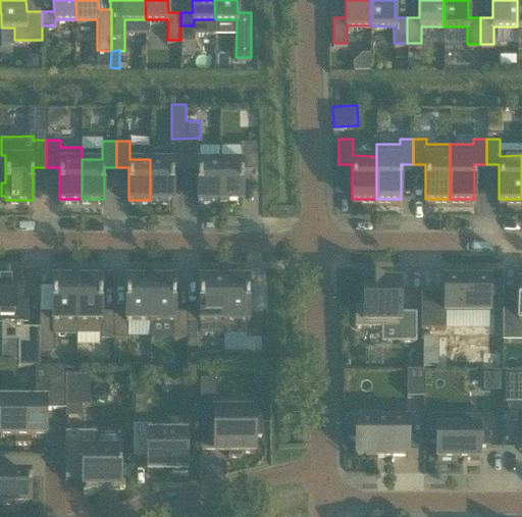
[(186,167),(186,141),(171,141),(171,149),(151,149),(150,159),(150,200),(173,200),(173,167),(186,167)]
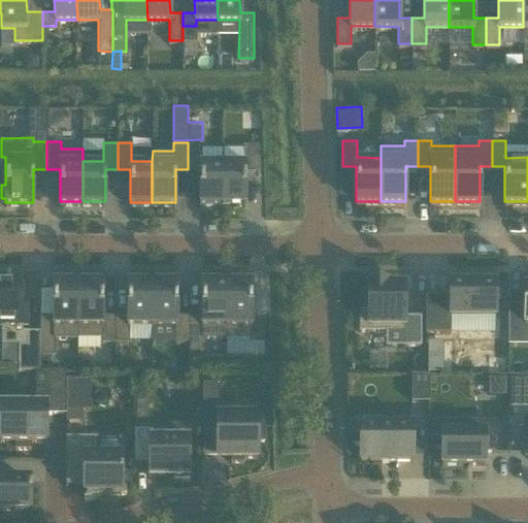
[(200,202),(223,202),(223,162),(202,161),(202,142),(188,142),(188,169),(200,169),(200,202)]
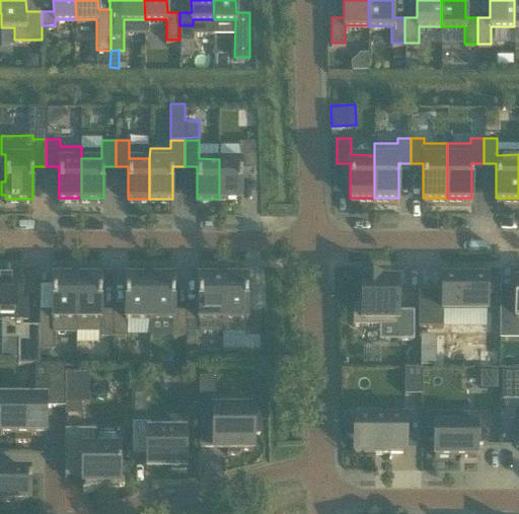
[(239,158),(219,159),(219,199),(241,199),(241,166),(254,166),(254,140),(239,140),(239,158)]
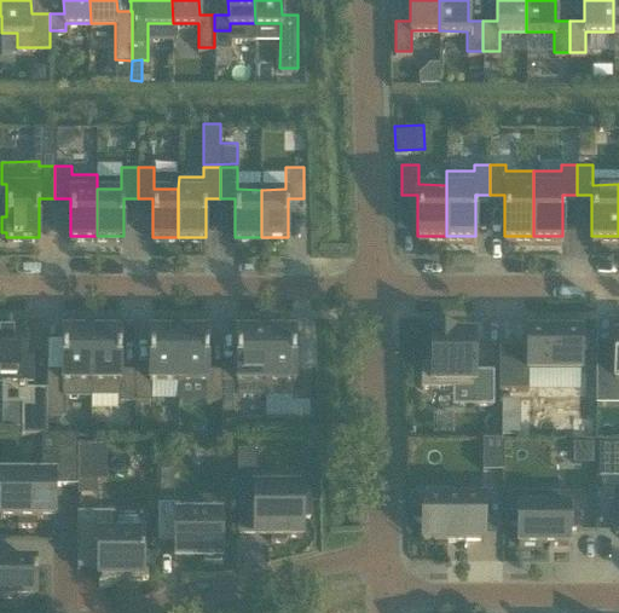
[(91,328),(63,327),(62,365),(46,366),(46,385),(46,412),(64,412),(64,393),(91,393),(91,328)]
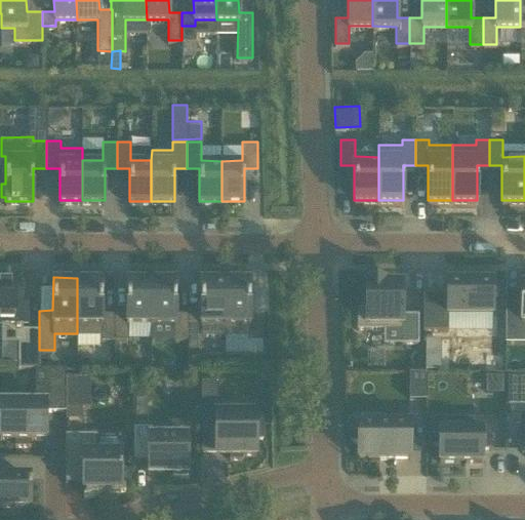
[(103,277),(77,278),(77,333),(101,333),(101,337),(114,337),(114,311),(102,311),(103,277)]
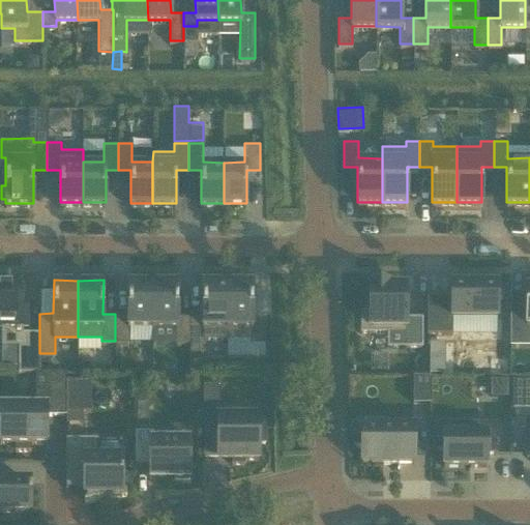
[(152,280),(128,280),(127,314),(115,314),(115,341),(129,341),(129,324),(153,324),(152,280)]
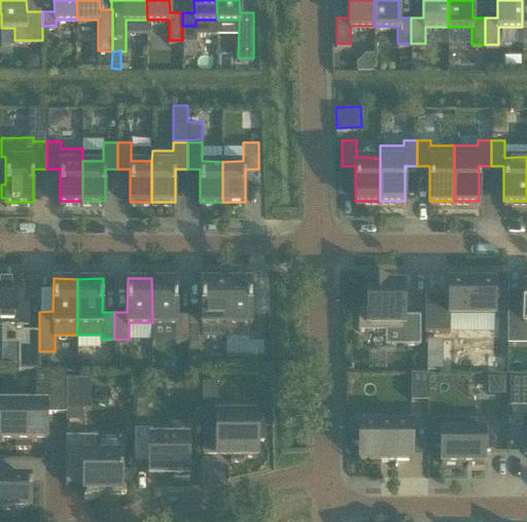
[(176,312),(177,278),(151,278),(152,322),(175,322),(175,339),(188,339),(188,312),(176,312)]
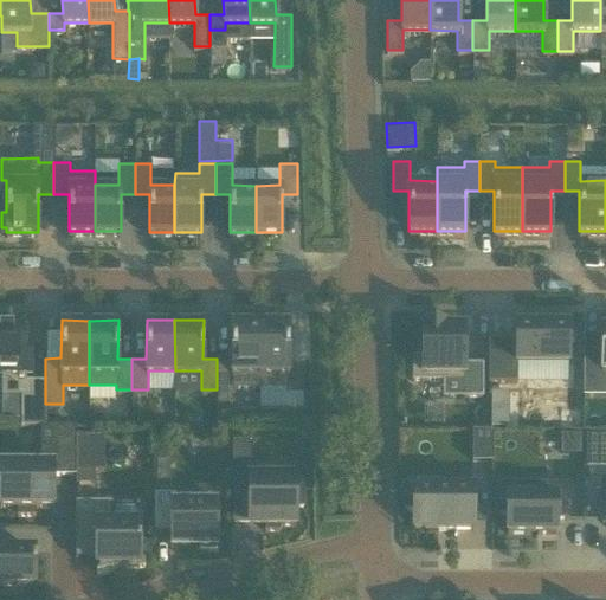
[(217,359),(217,389),(217,399),(233,399),(233,385),(259,385),(259,321),(231,321),(231,359),(217,359)]
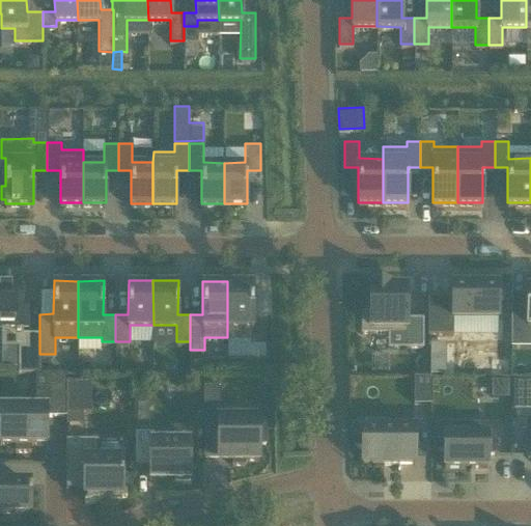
[(252,281),(227,281),(227,337),(251,337),(251,341),(266,341),(266,314),(252,314),(252,281)]
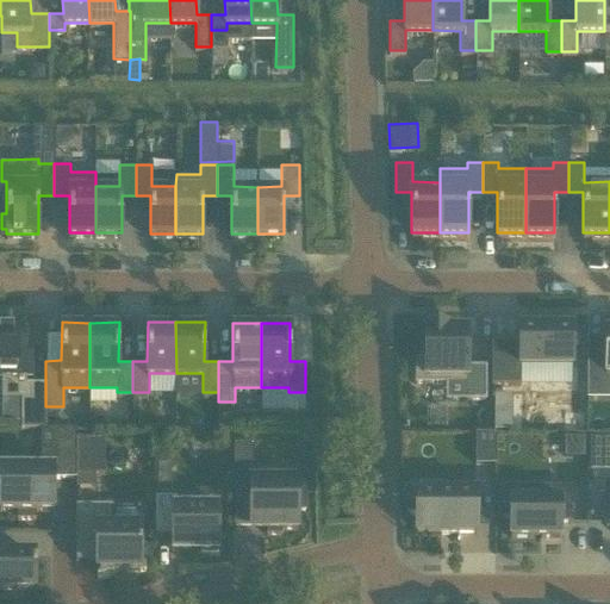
[(486,361),(468,361),(468,327),(447,327),(447,323),(428,323),(428,327),(425,327),(425,355),(416,355),(416,378),(446,378),(467,378),(466,394),(486,394),(486,361)]
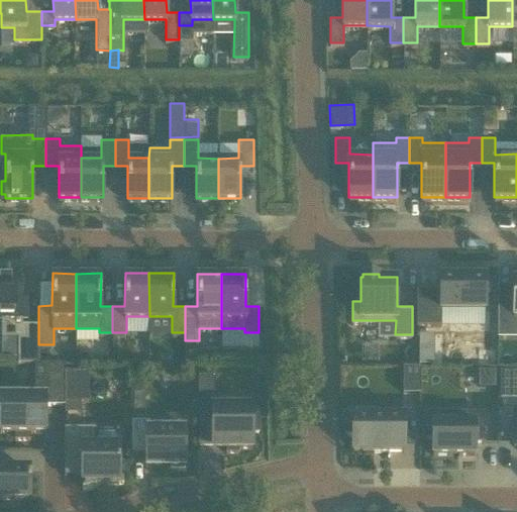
[(485,274),(440,274),(440,289),(436,289),(435,287),(416,287),(416,322),(435,322),(435,306),(485,306),(485,274)]
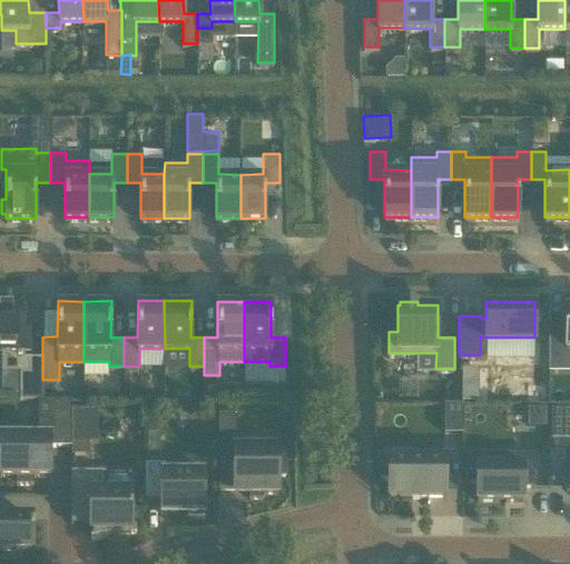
[(548,312),(548,364),(569,364),(569,305),(566,305),(566,312),(548,312)]
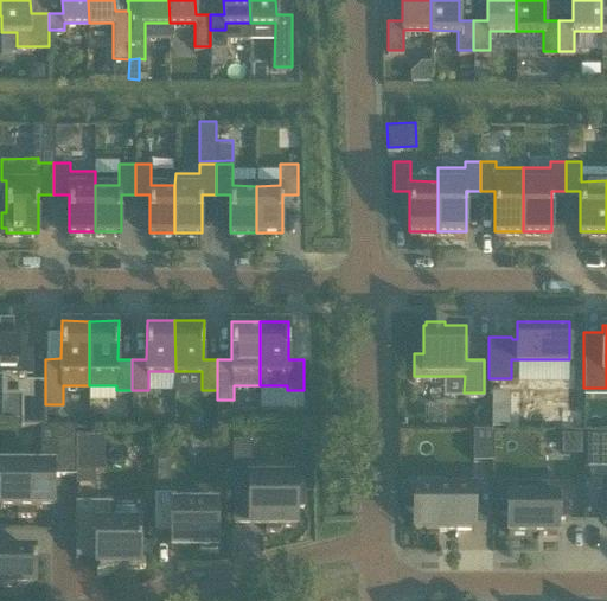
[(26,369),(31,369),(31,341),(26,341),(26,330),(12,330),(12,326),(0,326),(0,369),(1,369),(1,392),(21,392),(21,423),(45,423),(45,404),(45,377),(26,377),(26,369)]
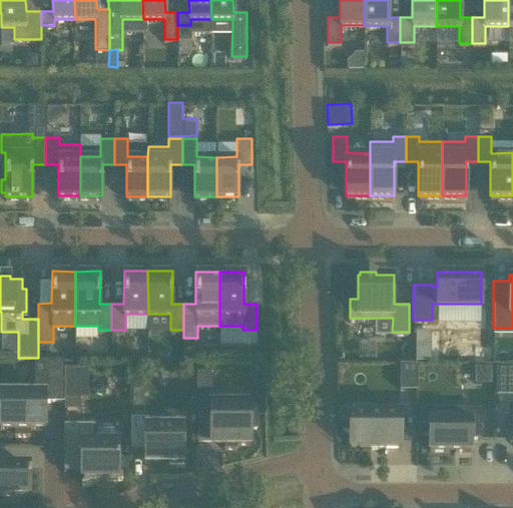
[(378,336),(379,355),(397,354),(396,336),(378,336)]
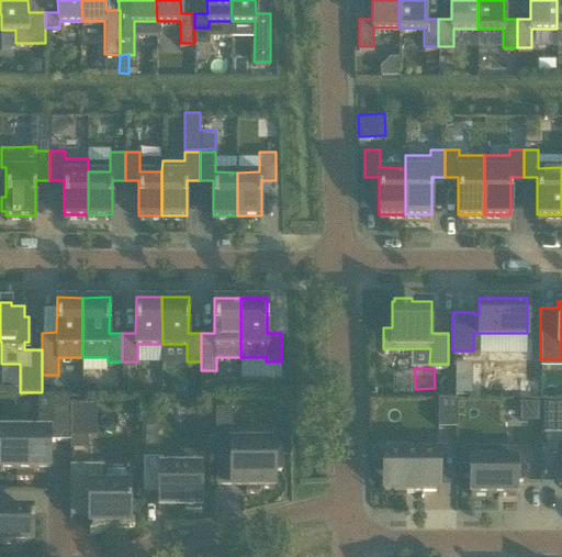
[(37,427),(0,427),(0,467),(15,468),(15,476),(30,476),(30,468),(49,468),(49,437),(70,437),(70,399),(70,392),(48,392),(48,411),(37,411),(37,427)]
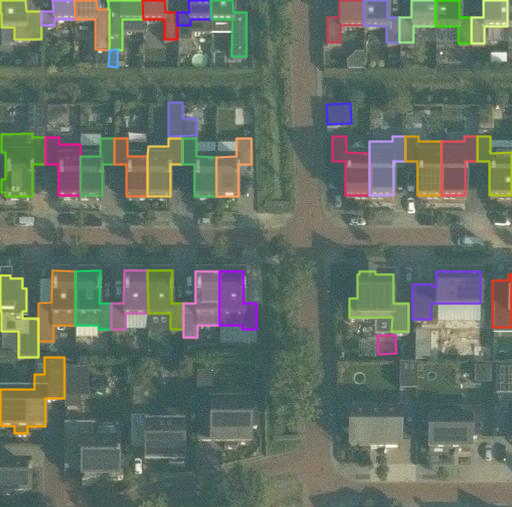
[(416,386),(416,359),(399,359),(399,386),(416,386)]
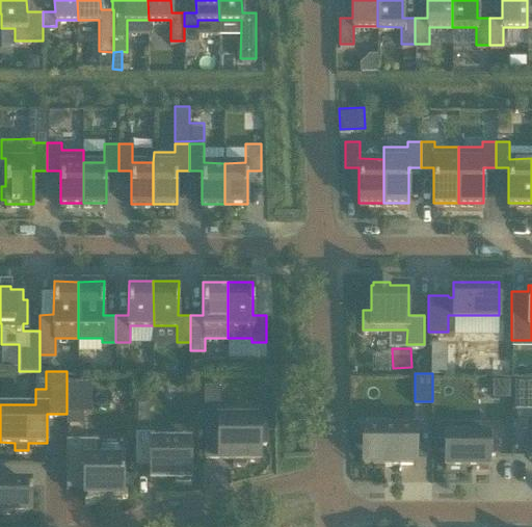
[(67,414),(67,421),(83,421),(83,402),(90,402),(90,378),(67,377),(67,414)]
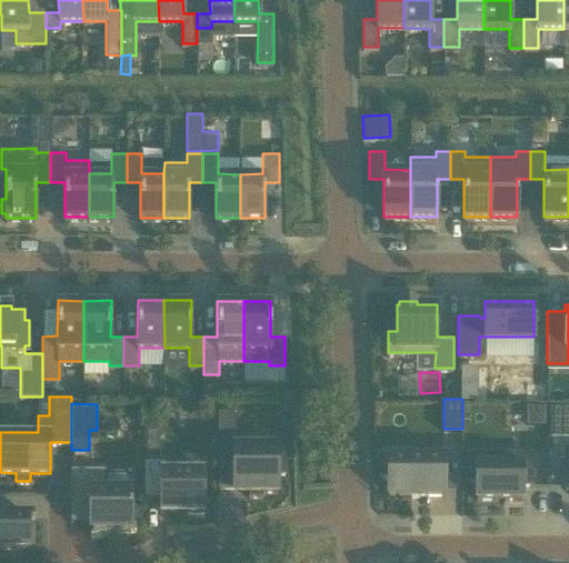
[(218,484),(233,484),(233,490),(248,490),(248,494),(262,494),(262,490),(278,490),(278,472),(283,472),(283,446),(278,446),(278,443),(237,443),(237,410),(218,410),(218,484)]
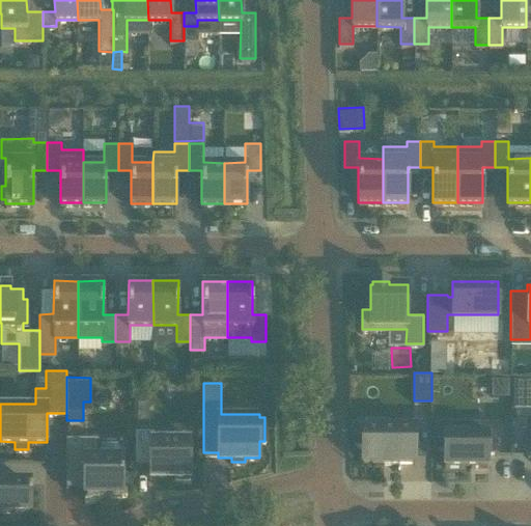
[(138,407),(137,431),(148,431),(148,407),(138,407)]
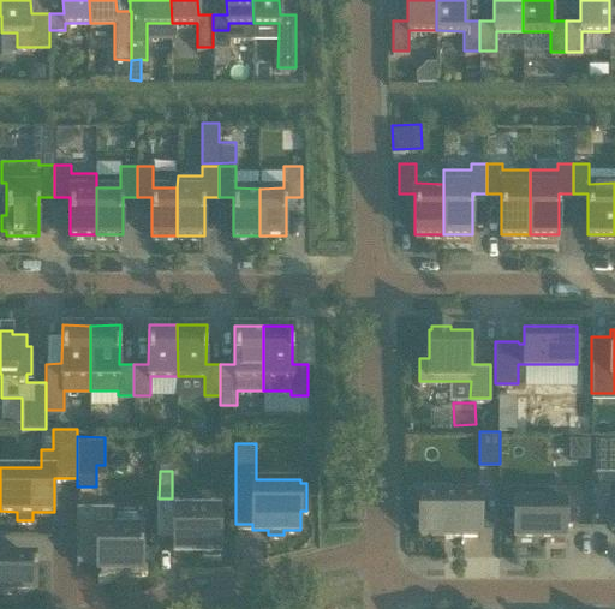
[(514,500),(514,505),(514,537),(563,537),(563,523),(577,523),(577,487),(547,487),(547,500),(514,500)]
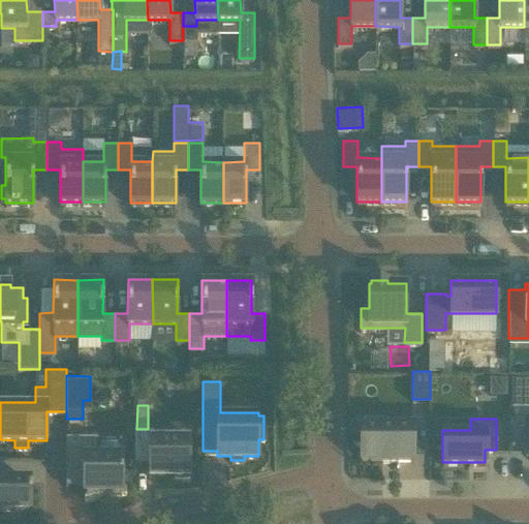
[(360,423),(360,440),(360,459),(413,459),(413,423),(360,423)]
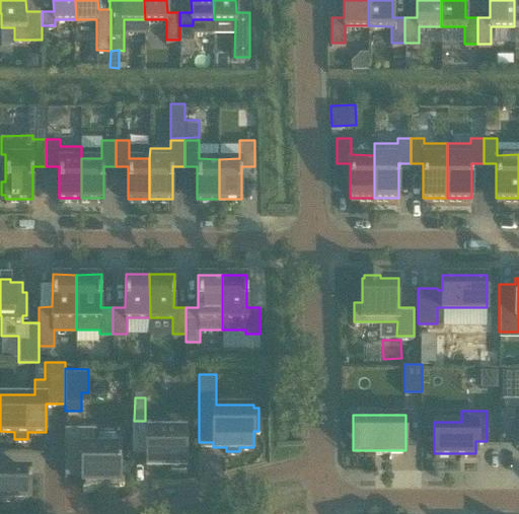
[(146,466),(148,466),(186,466),(186,428),(150,428),(149,421),(145,421),(134,421),(132,421),(132,452),(146,452),(146,466)]
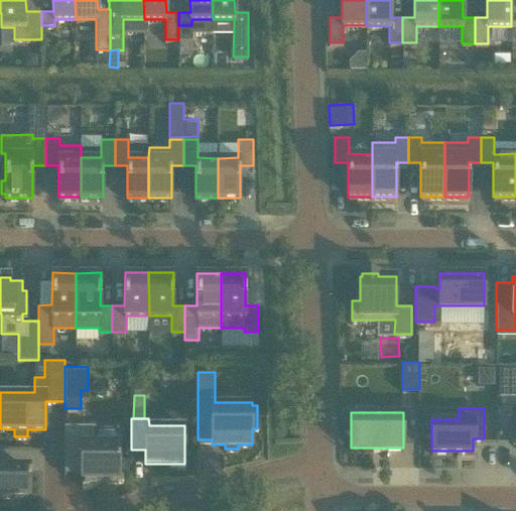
[(99,483),(98,479),(123,479),(123,458),(119,458),(119,441),(95,441),(95,423),(79,423),(79,437),(82,437),(82,479),(83,479),(85,484),(82,485),(82,487),(99,483)]
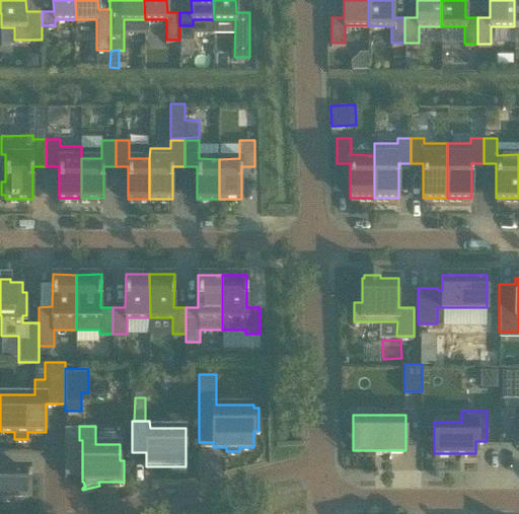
[(1,468),(1,452),(0,452),(0,497),(28,497),(28,483),(30,483),(30,476),(28,476),(28,468),(1,468)]
